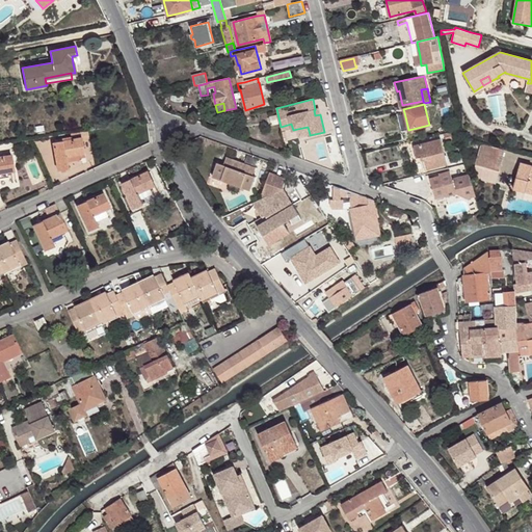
[(404,112),(397,114),(401,132),(408,130),(404,112)]
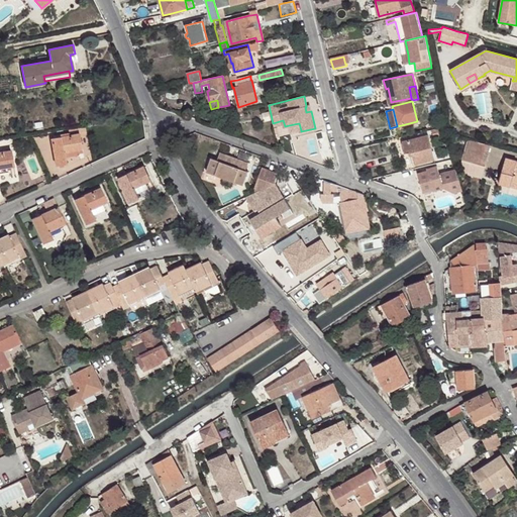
[(299,123),(289,125),(291,132),(301,130),(299,123)]
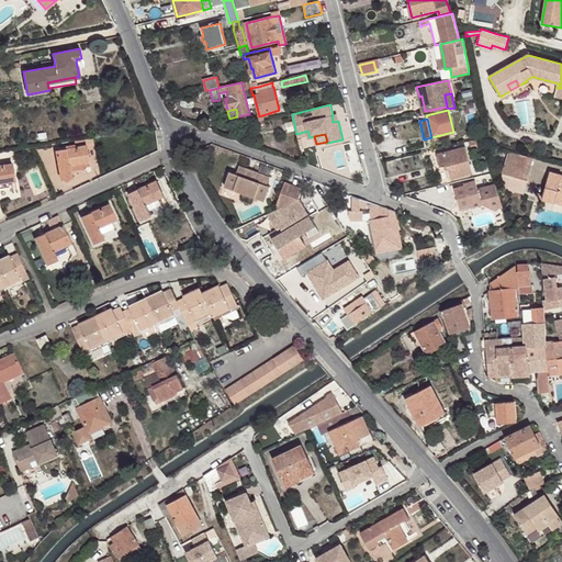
[(482,147),(480,138),(469,142),(471,149),(478,148),(482,147)]
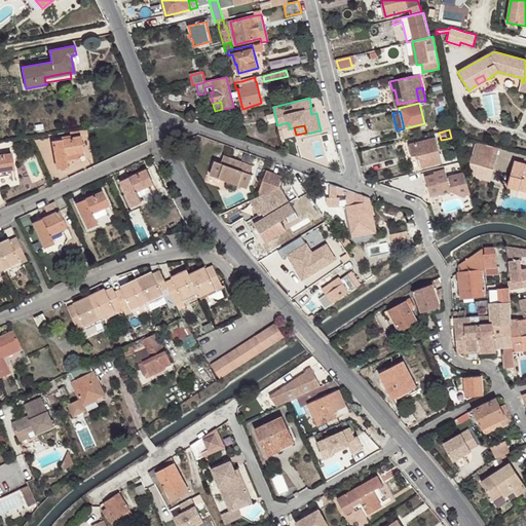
[(83,151),(80,136),(52,141),(58,167),(67,165),(66,159),(65,154),(77,152),(83,151)]
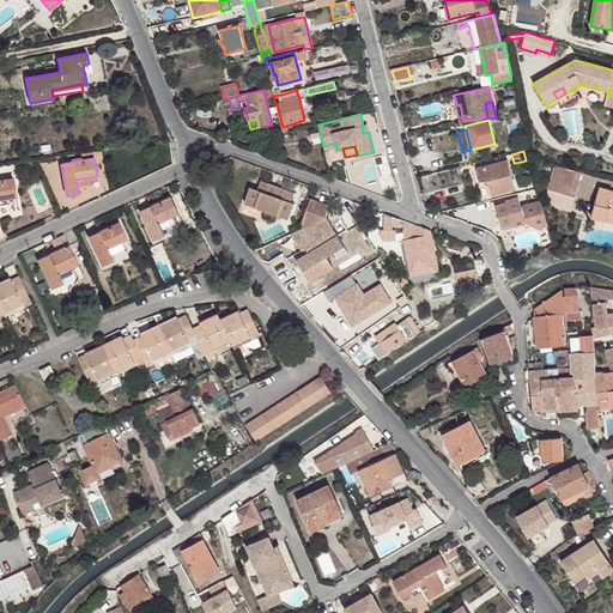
[(509,161),(477,169),(480,182),(486,181),(490,195),(516,189),(509,161)]
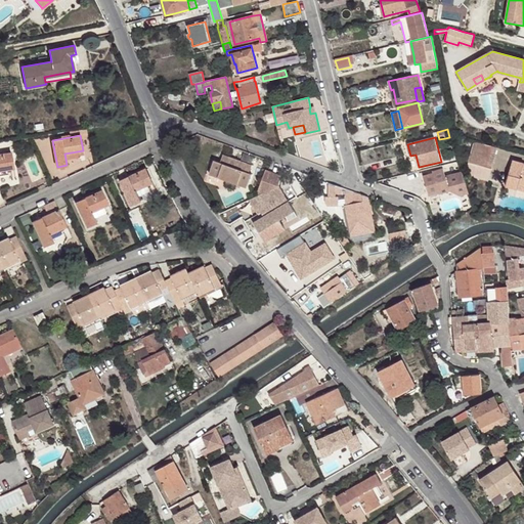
[(474,141),(469,163),(491,169),(497,147),(474,141)]
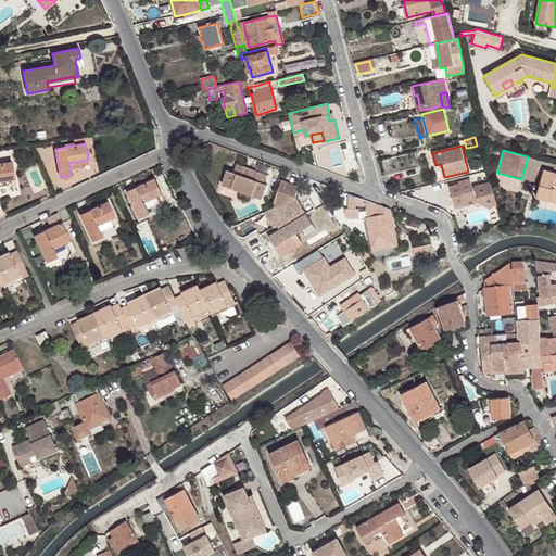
[(12,162),(0,164),(0,180),(8,179),(15,178),(12,162)]
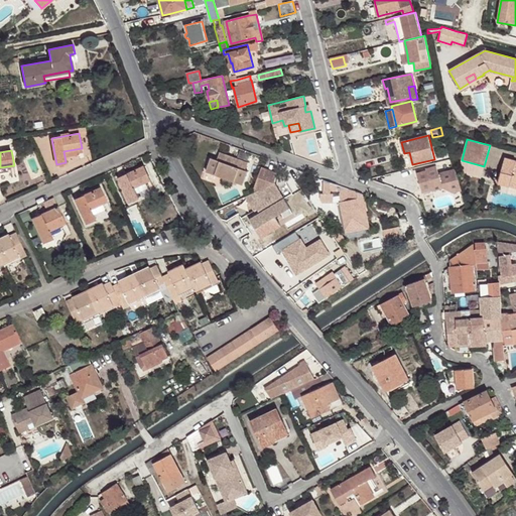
[(211,158),(206,171),(243,184),(248,171),(245,170),(248,163),(220,153),(217,160),(211,158)]
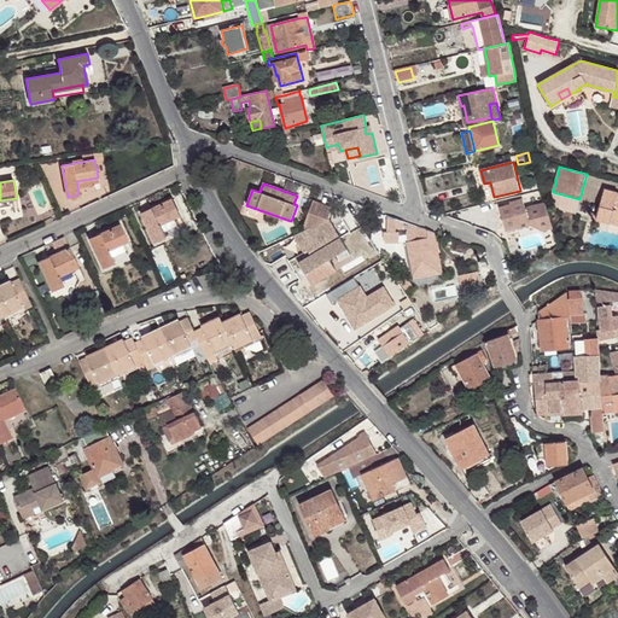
[(617,192),(605,188),(596,220),(610,223),(617,225),(617,192)]
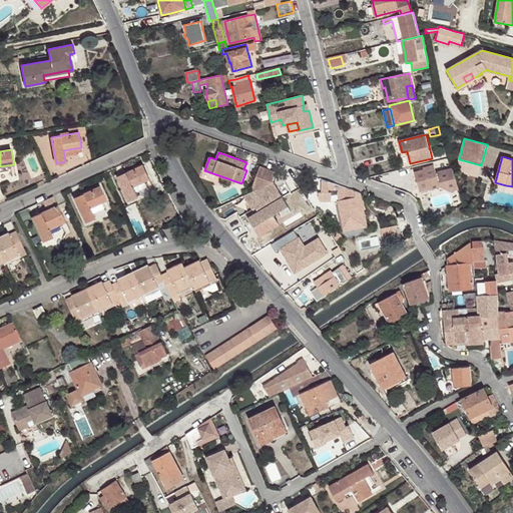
[(459,159),(456,171),(478,177),(481,165),(459,159)]
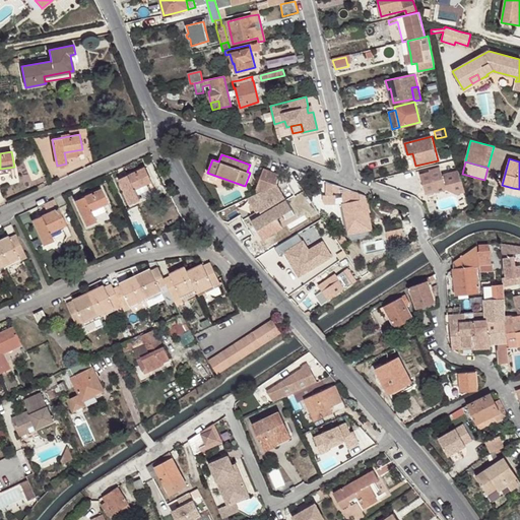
[(427,196),(439,192),(447,190),(442,175),(440,167),(429,170),(430,172),(420,174),(427,196)]
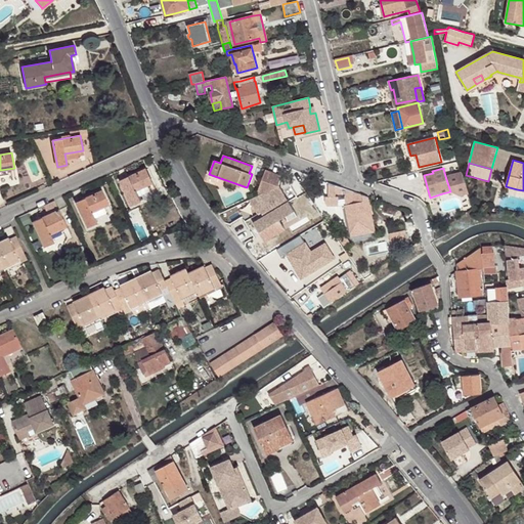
[(145,169),(120,181),(131,206),(140,201),(138,195),(136,190),(146,185),(153,183),(145,169)]
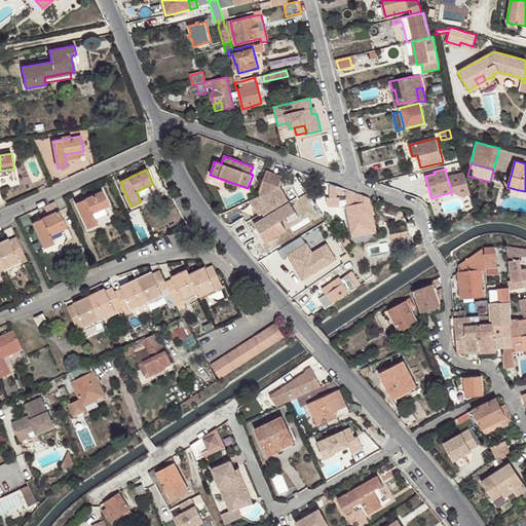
[(258,193),(258,197),(280,187),(283,177),(266,172),(258,193)]
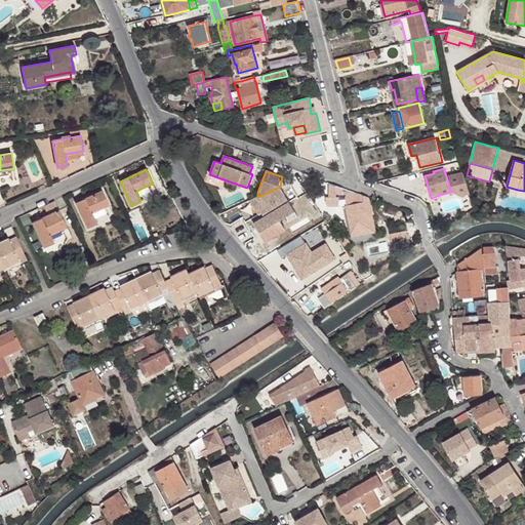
[(446,176),(451,192),(460,196),(471,193),(463,173),(446,176)]
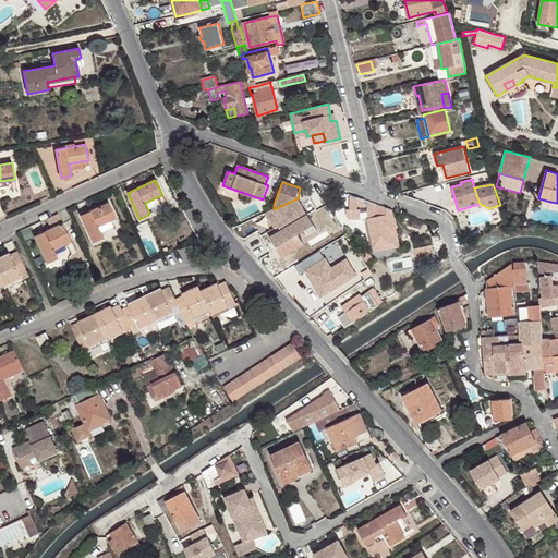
[(356,206),(358,197),(350,195),(349,209),(347,210),(347,217),(348,219),(360,219),(360,210),(356,210),(356,206)]
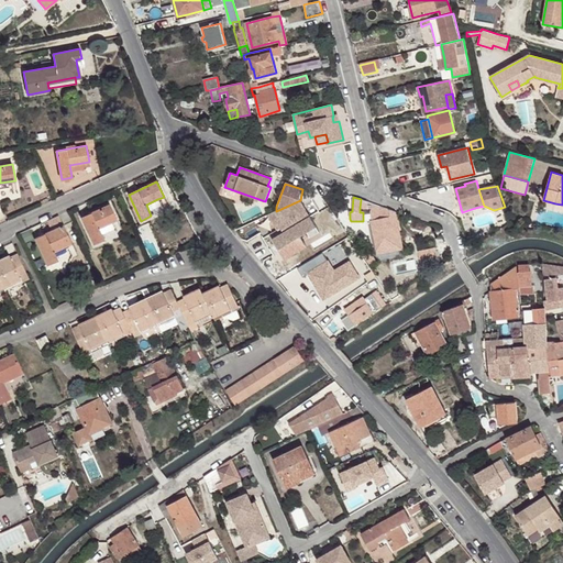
[(157,199),(146,205),(148,210),(159,205),(157,199)]
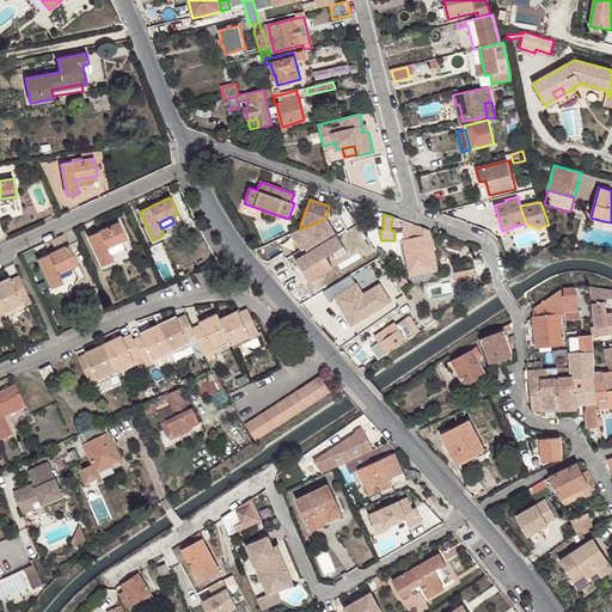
[(300,250),(292,256),(310,283),(334,269),(326,257),(334,252),(326,242),(337,236),(326,218),(300,230),(289,234),(300,250)]
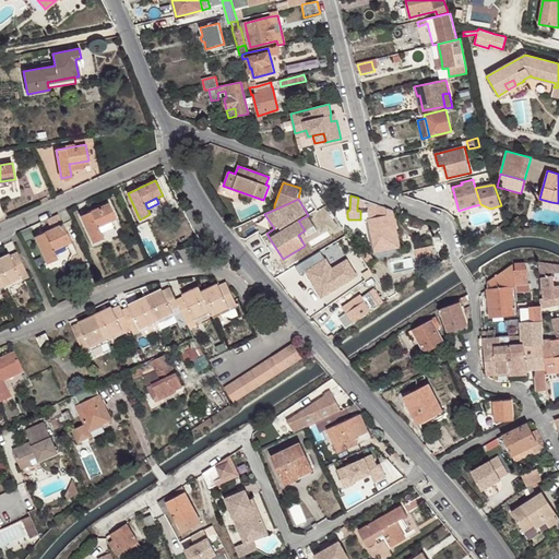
[(396,229),(392,210),(370,202),(368,210),(368,211),(369,218),(368,218),(373,249),(383,248),(383,246),(395,244),(392,230),(396,229)]
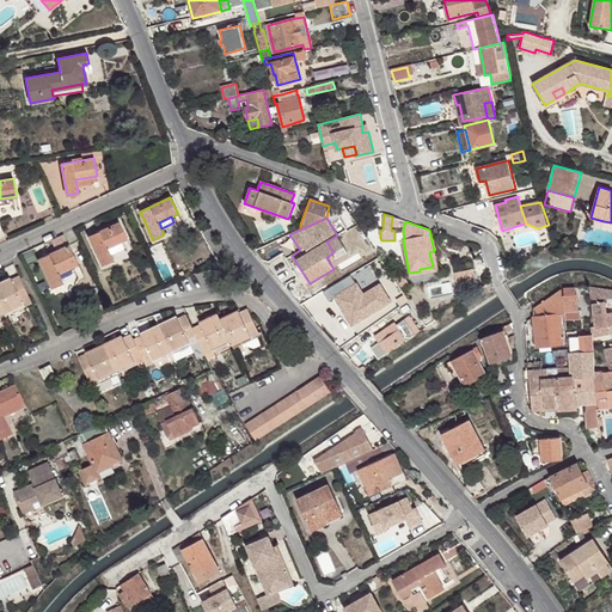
[(118,222),(89,237),(102,264),(112,259),(109,254),(106,248),(120,242),(126,238),(118,222)]
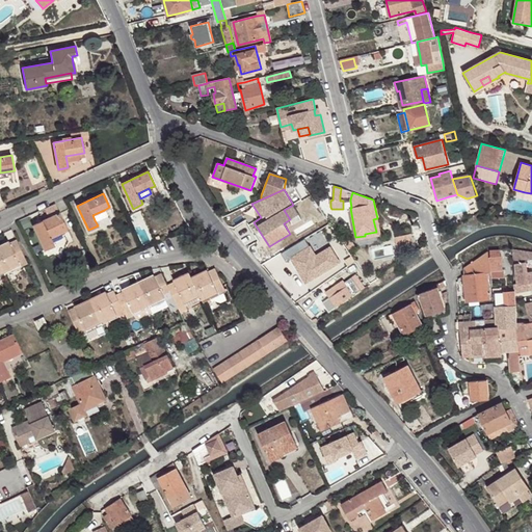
[(261,217),(251,204),(244,208),(254,222),(261,217)]
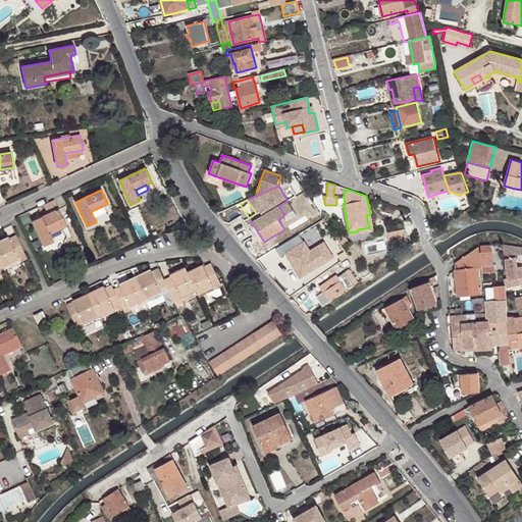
[(102,206),(91,211),(93,216),(104,211),(102,206)]
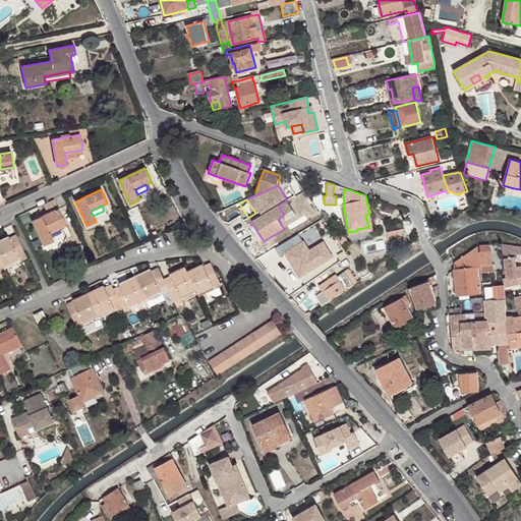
[(64,223),(58,209),(32,220),(44,245),(53,240),(51,237),(62,232),(58,225),(64,223)]
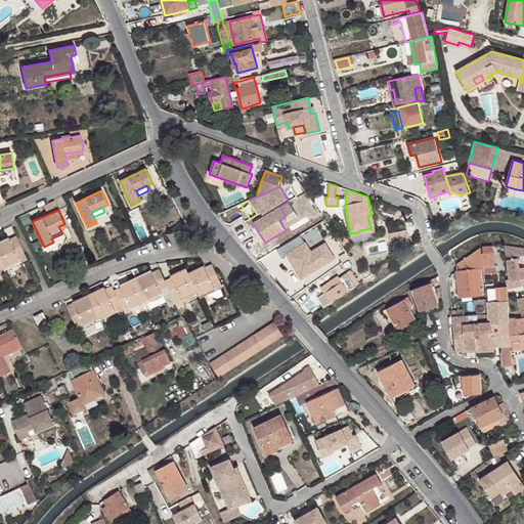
[(359,232),(350,233),(351,237),(376,233),(372,215),(367,216),(370,228),(359,230),(359,232)]
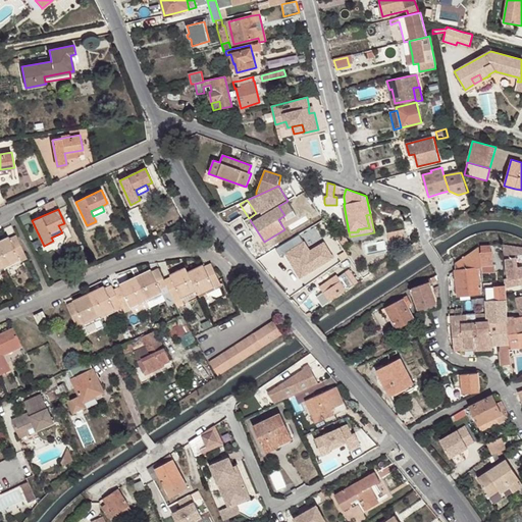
[(284,215),(278,219),(284,229),(291,225),(284,215)]
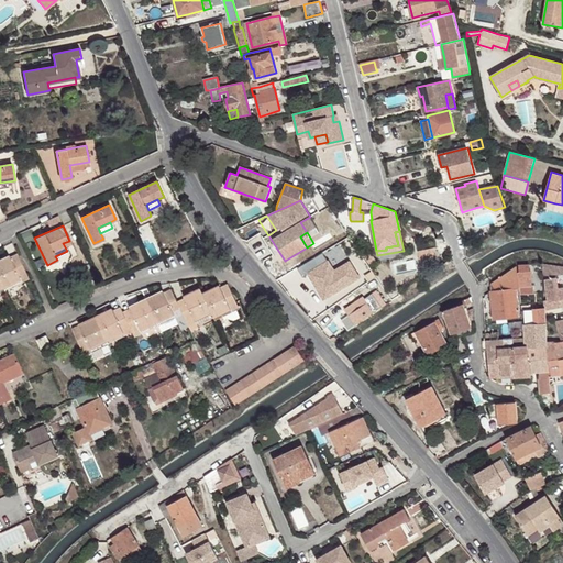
[(435,247),(418,251),(421,266),(439,262),(435,247)]
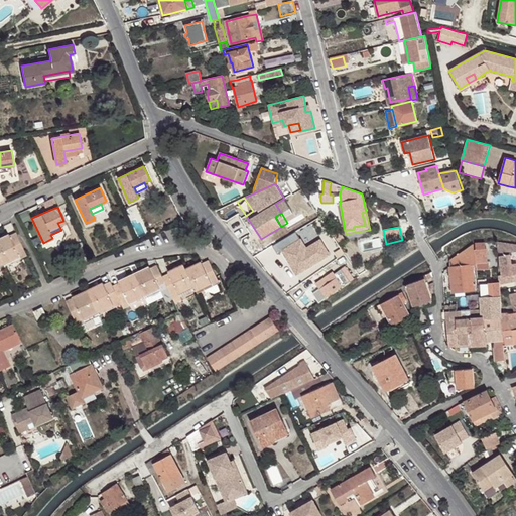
[(342,230),(335,232),(338,242),(345,239),(342,230)]
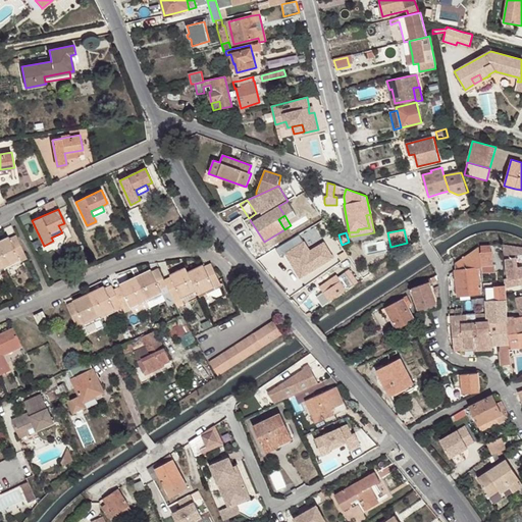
[(19,243),(15,236),(9,239),(12,246),(19,243)]
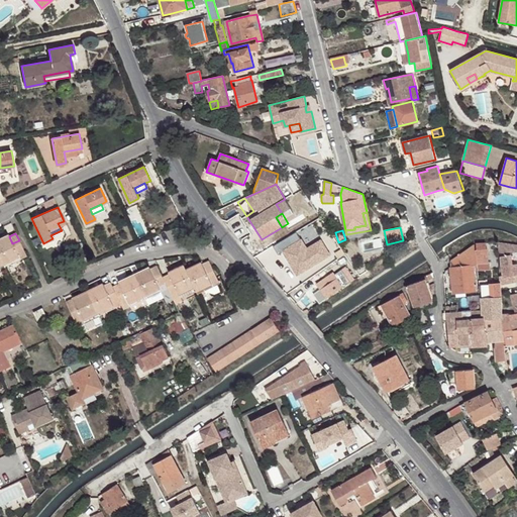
[(301,242),(295,233),(274,246),(279,255),(298,243),(301,242)]
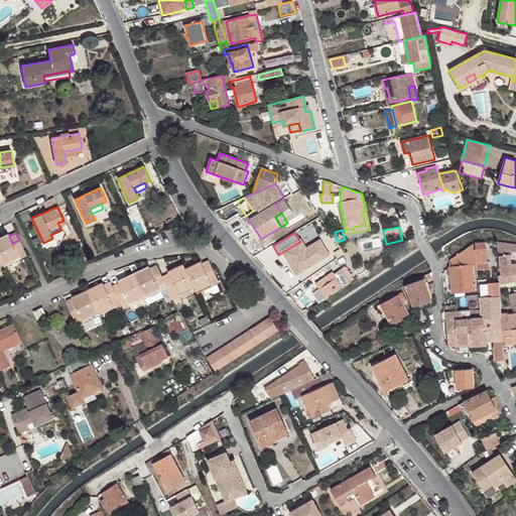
[(9,236),(8,234),(0,237),(0,256),(3,263),(19,256),(20,258),(26,255),(19,240),(12,243),(9,236)]
